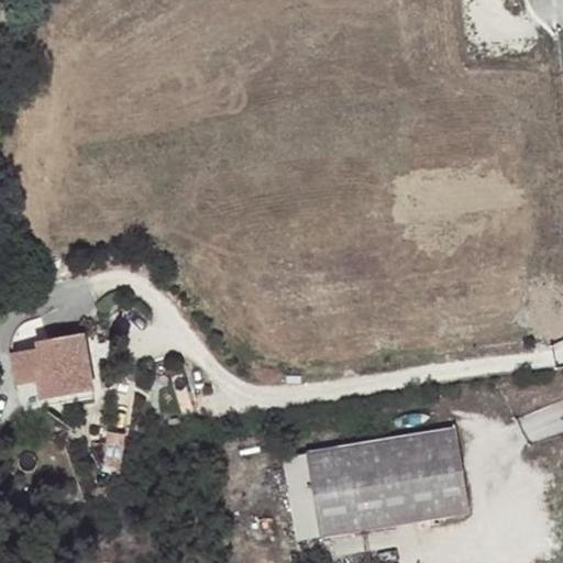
[(98,334),(86,335),(87,342),(95,392),(107,390),(98,334)]
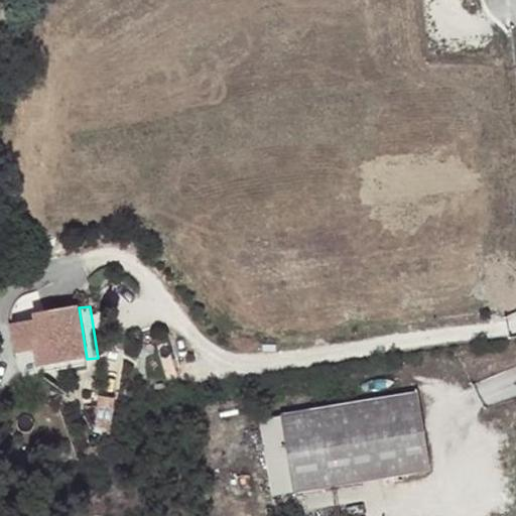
[(47,311),(48,318),(80,313),(79,307),(47,311)]
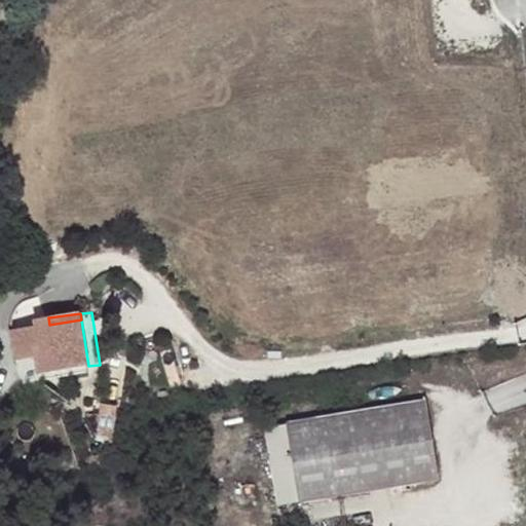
[(81,320),(49,325),(51,332),(39,333),(41,372),(88,366),(81,320)]
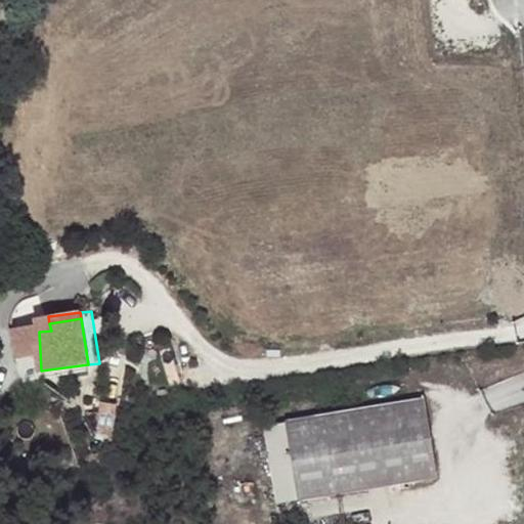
[(426,397),(291,420),(304,495),(304,496),(439,474),(426,397)]
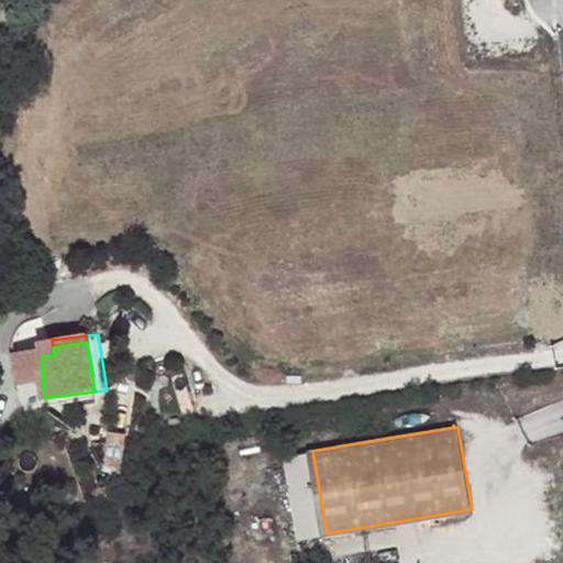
[(327,532),(312,451),(293,455),(306,536),(327,532)]
